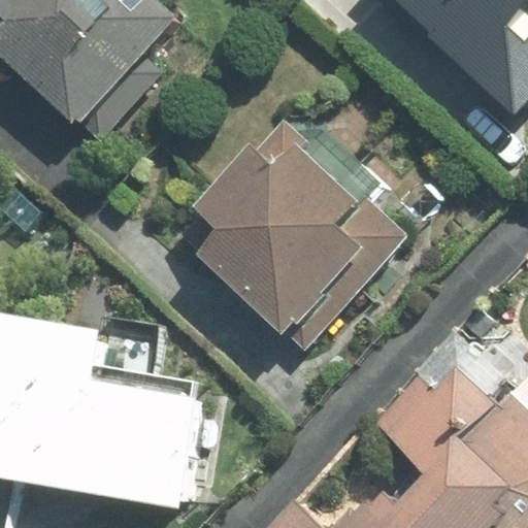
[(204,21),(182,0),(15,0),(0,17),(0,32),(102,129),(204,21)]
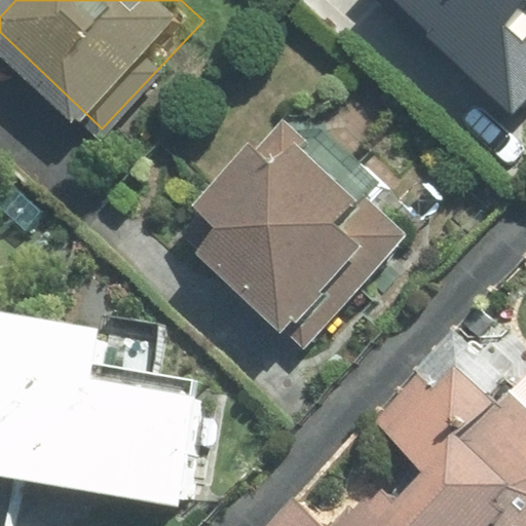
[(525,0),(386,0),(441,53),(453,40),(525,112),(525,0)]
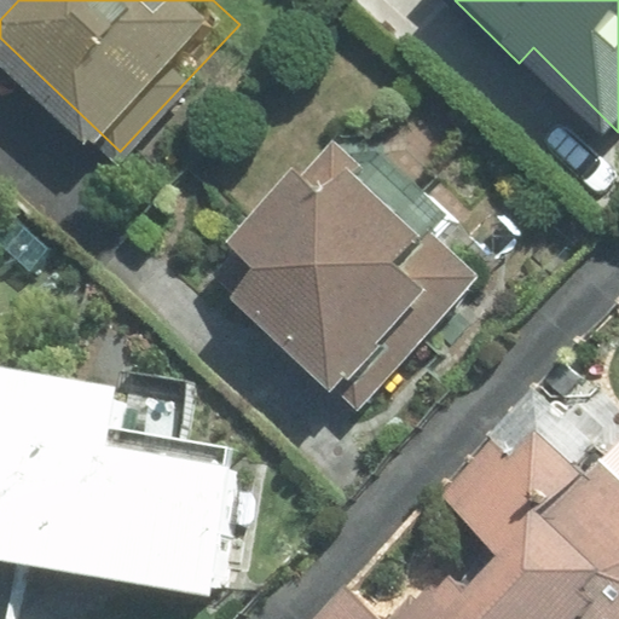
[(372,121),(353,140),(229,271),(363,399),(462,296),(434,270),(479,223),(372,121)]
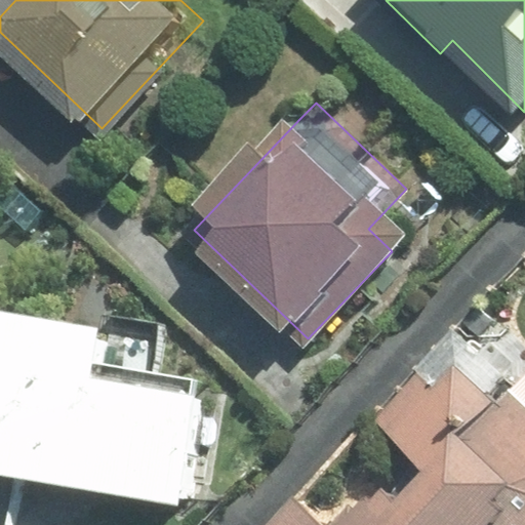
[(0,476),(207,508),(227,382),(167,373),(175,318),(41,297),(37,319),(0,313),(0,476)]
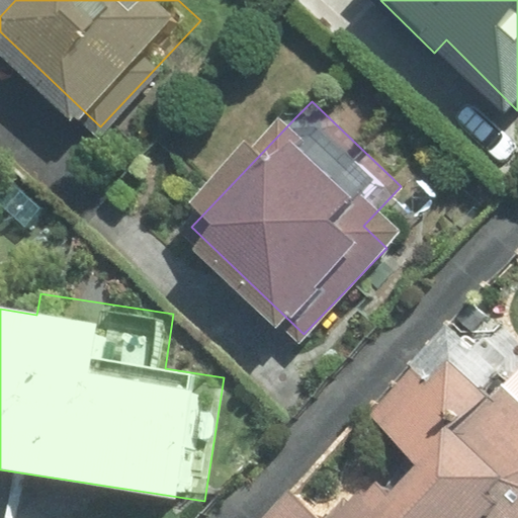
[(383,419),(393,427),(421,450),(394,484),(365,460),(323,510),(299,491),(275,517),(517,517),(517,395),(511,389),(503,399),(466,367),(449,386),(427,368),(383,419)]
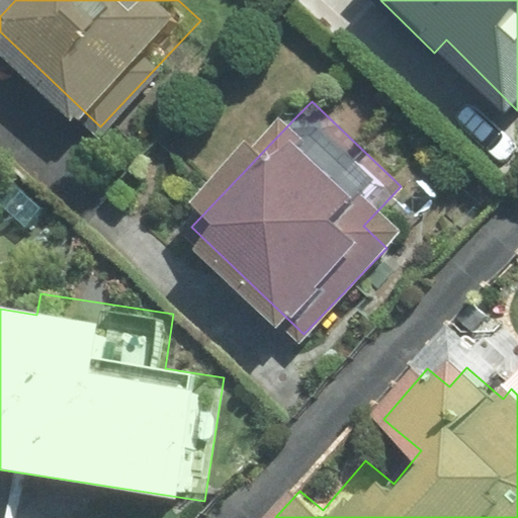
All buildings are outlined.
